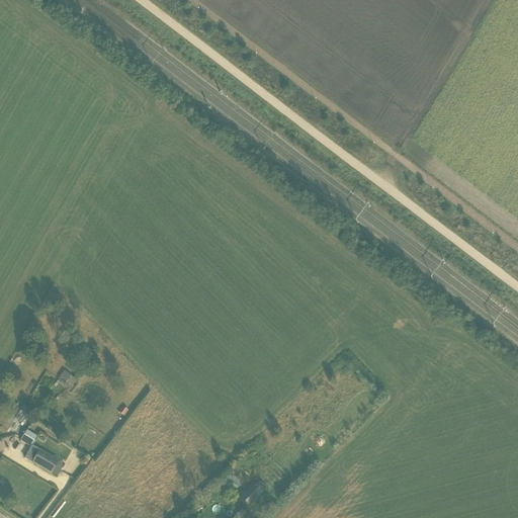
[(71,376),(64,371),(58,379),(65,384),(71,376)]
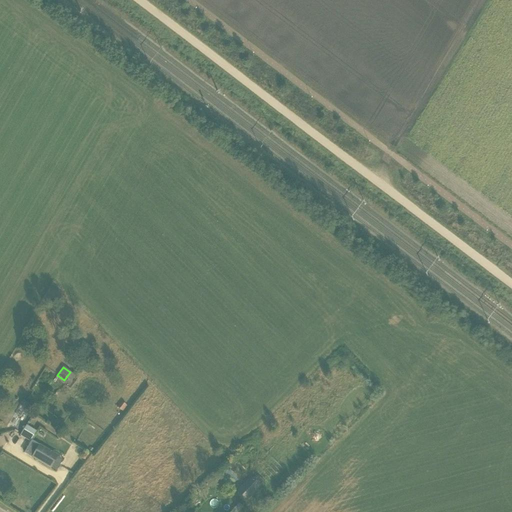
[(29,404),(22,400),(15,413),(22,417),(29,404)]
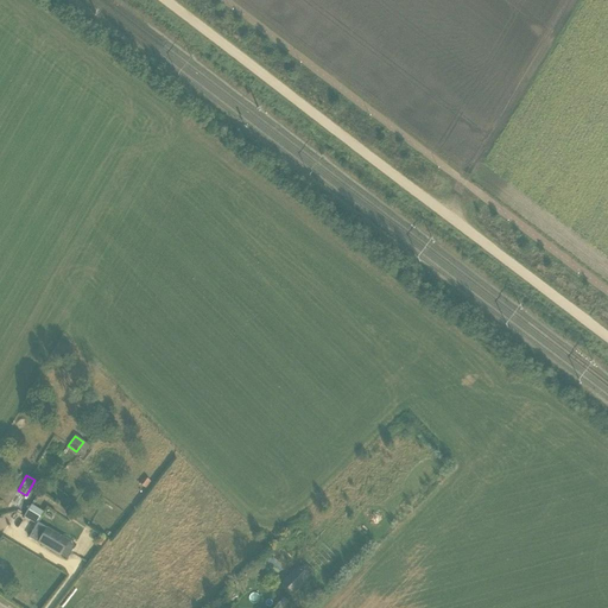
[(146,489),(151,482),(144,476),(139,483),(146,489)]
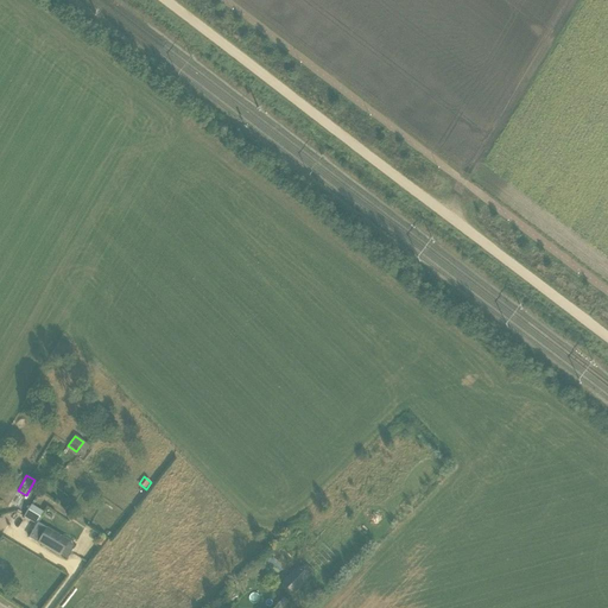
[(44,512),(31,505),(24,518),(36,525),(44,512)]
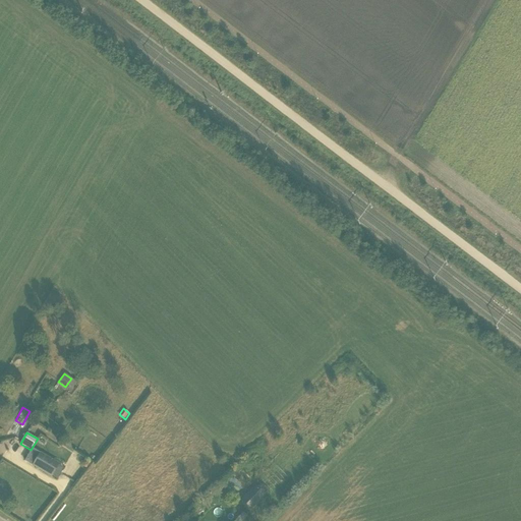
[(40,452),(39,454),(32,466),(51,477),(59,464),(40,452)]
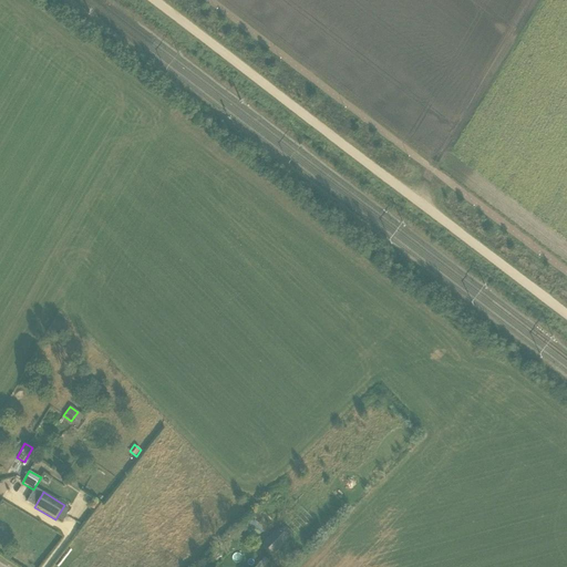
[(99,504),(93,500),(88,505),(94,511),(99,504)]
